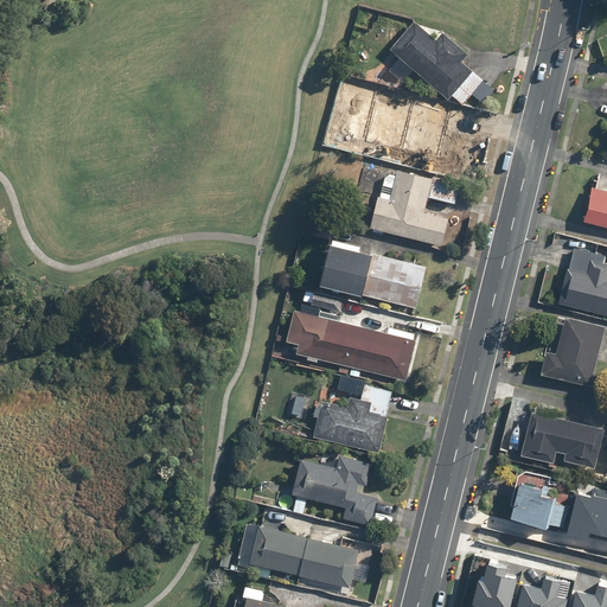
[(413,21),(388,49),(446,100),(449,96),(461,106),(483,82),(461,63),(468,55),(442,32),(434,42),(413,21)]
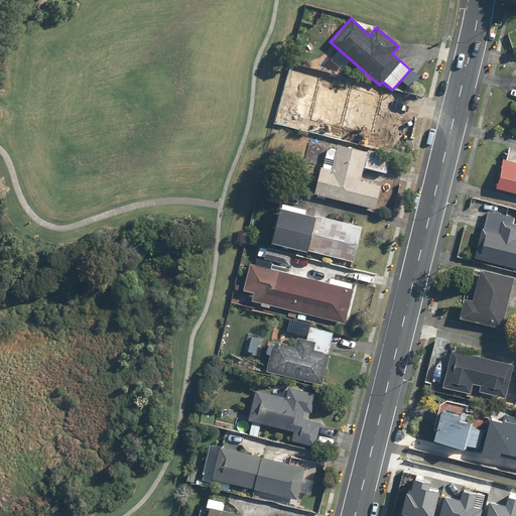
[(319,74),(290,67),(278,112),(308,119),(319,74)]
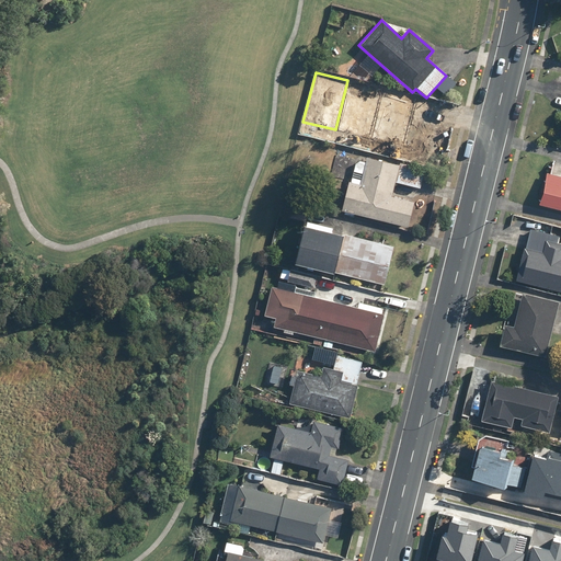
[(381,89),(350,80),(338,130),(369,138),(381,89)]
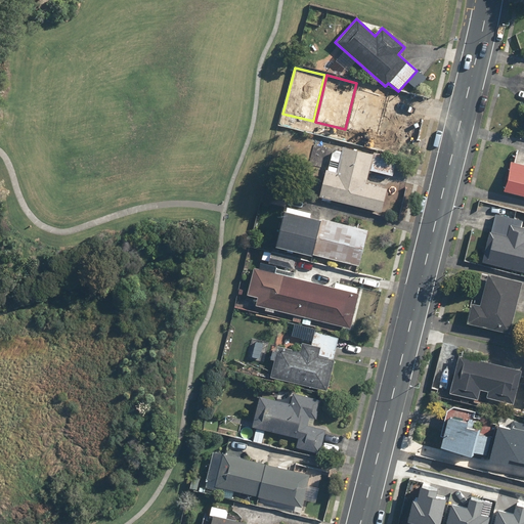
[(389,91),(358,83),(347,129),(378,137),(389,91)]
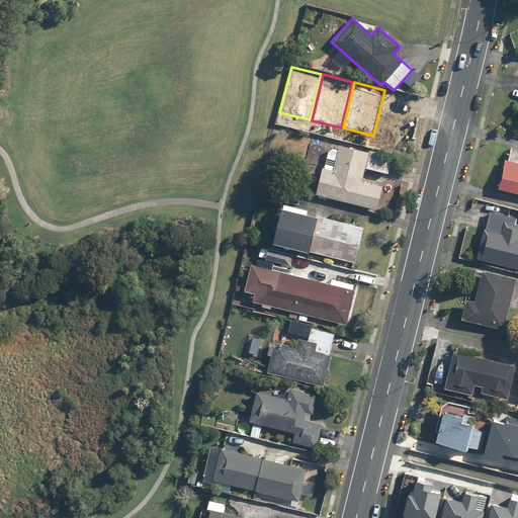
[(417,98),(386,90),(375,137),(405,144),(417,98)]
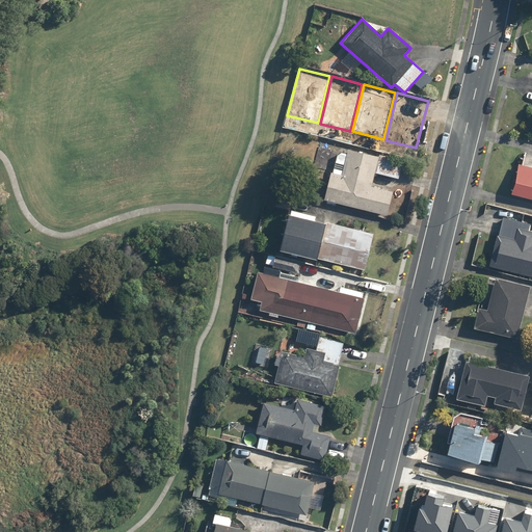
[(337,148),(323,204),(387,218),(393,190),(371,186),(374,173),(399,178),(402,163),(337,148)]
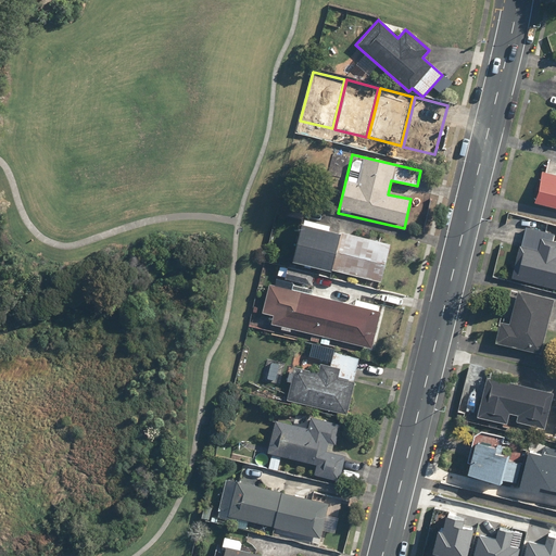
[(555,176),(541,173),(533,204),(555,209),(555,176)]
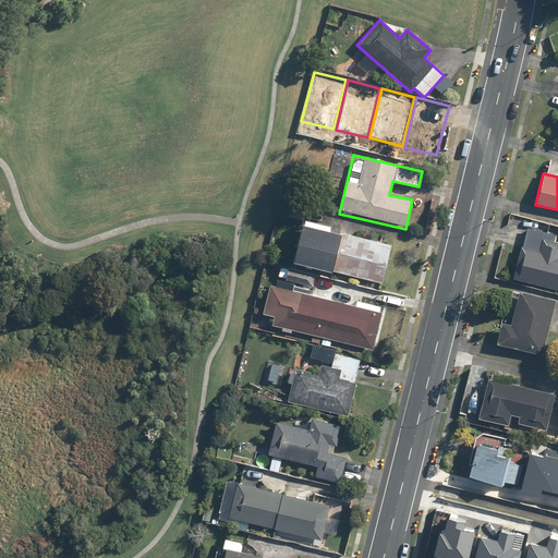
[(286,205),(283,217),(302,221),(304,208),(286,205)]
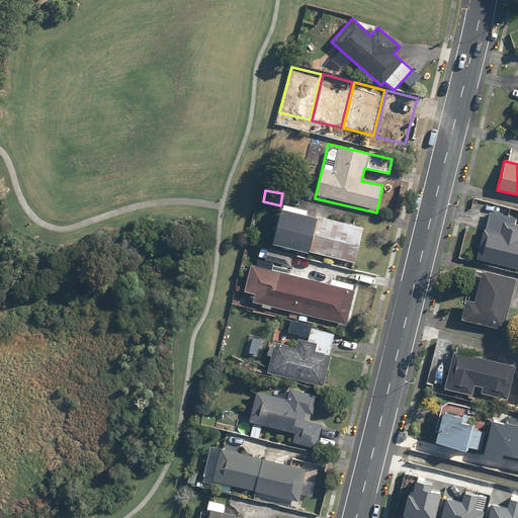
[(280,205),(279,209),(271,245),(355,264),(363,228),(306,216),(306,210),(280,205)]
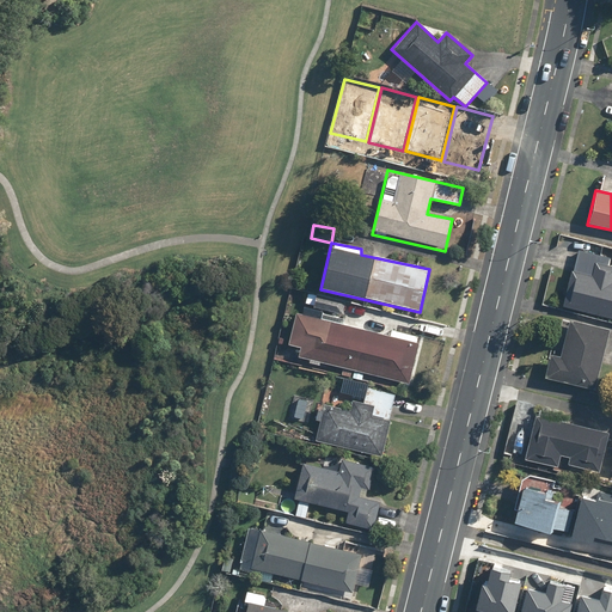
[(611,265),(609,265),(611,257),(575,249),(562,308),(611,319),(611,265)]
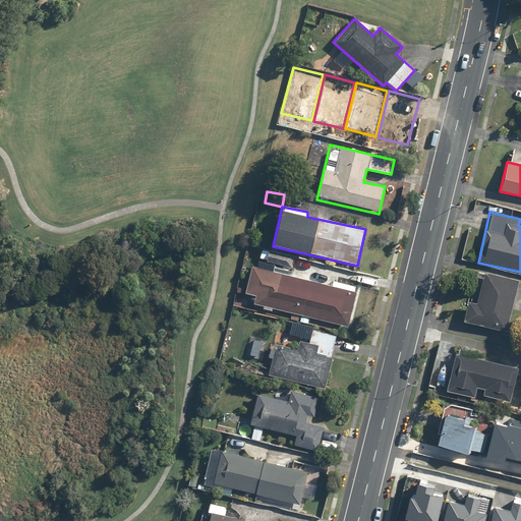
[(256,261),(293,269),(295,257),(259,249),(256,261)]
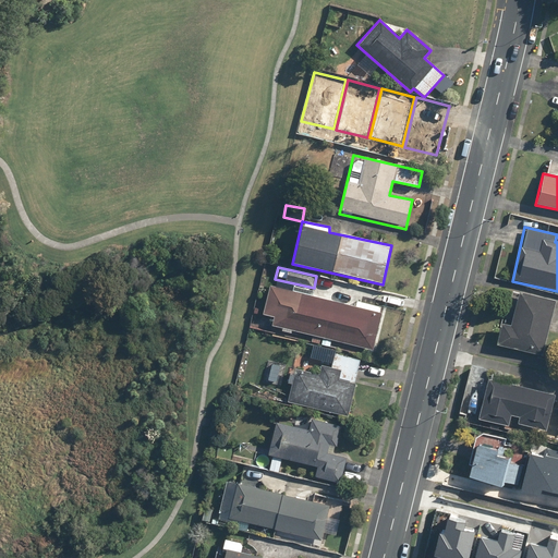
[(314,288),(275,279),(268,308),(276,310),(271,326),(373,350),(380,313),(377,312),(378,306),(356,302),(355,306),(312,296),(314,288)]
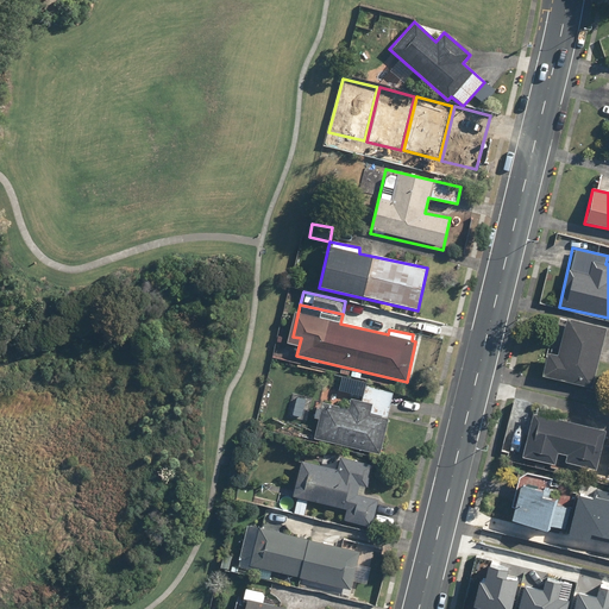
[(552,356),(546,355),(541,375),(592,388),(606,330),(562,319),(552,356)]
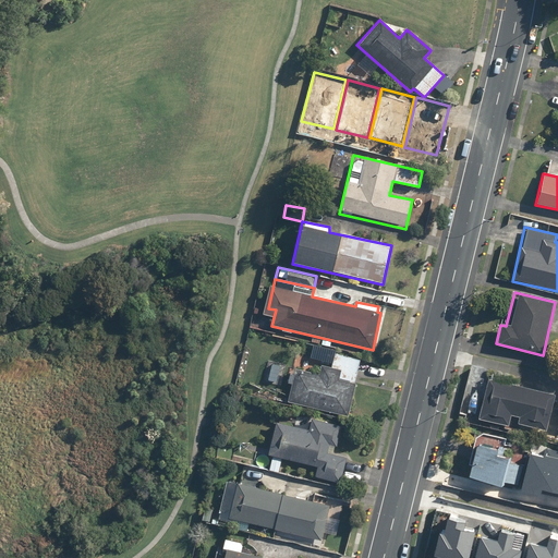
[(320,365),(318,376),(295,371),(289,402),(347,415),(359,359),(334,353),(330,368),(320,365)]
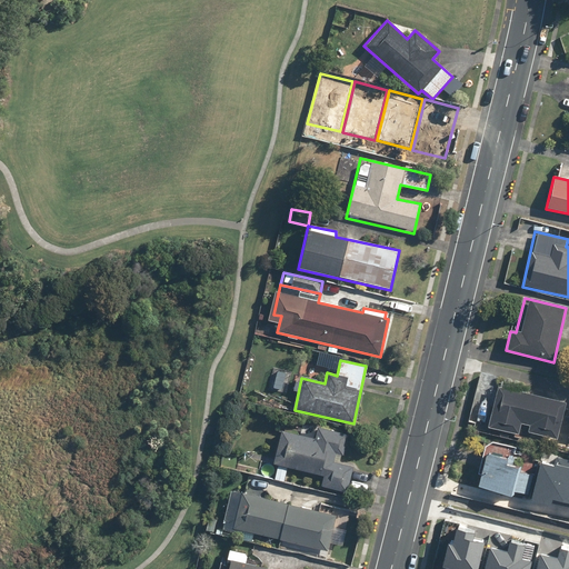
[(488,426),(518,433),(521,421),(528,423),(526,430),(557,438),(566,403),(497,387),(488,426)]
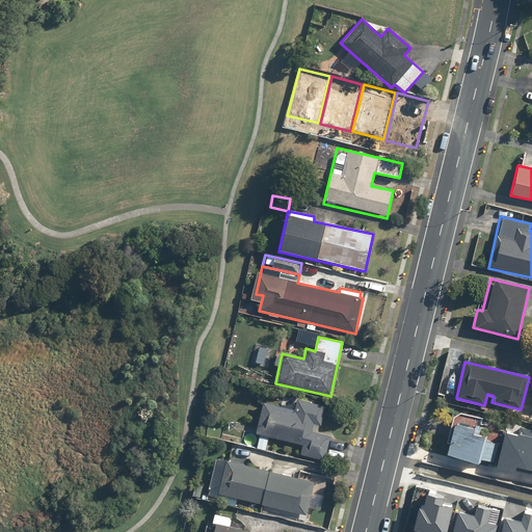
[(255,433),(259,434),(256,449),(266,451),(269,436),(301,444),(299,454),(325,459),(330,435),(317,433),(323,405),(284,397),(282,407),(262,403),(255,433)]
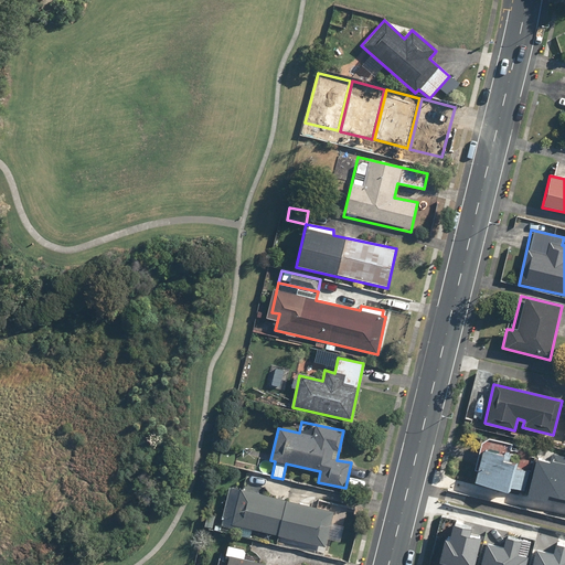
[(482,436),(472,482),(523,493),(529,470),(516,467),(516,462),(510,461),(514,444),(482,436)]
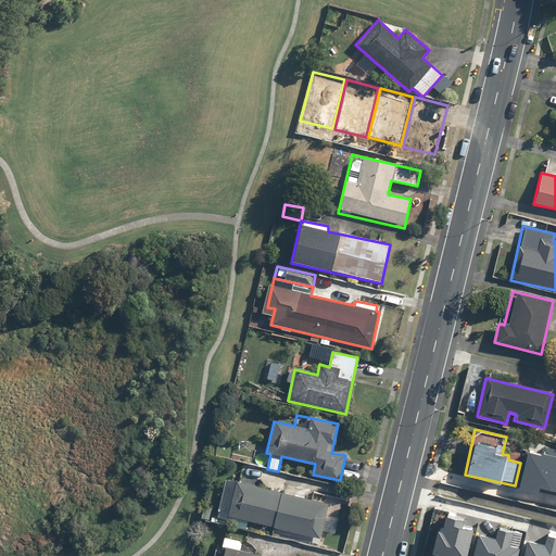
[(530,447),(521,483),(540,488),(542,481),(551,483),(555,463),(555,444),(545,442),(543,451),(530,447)]
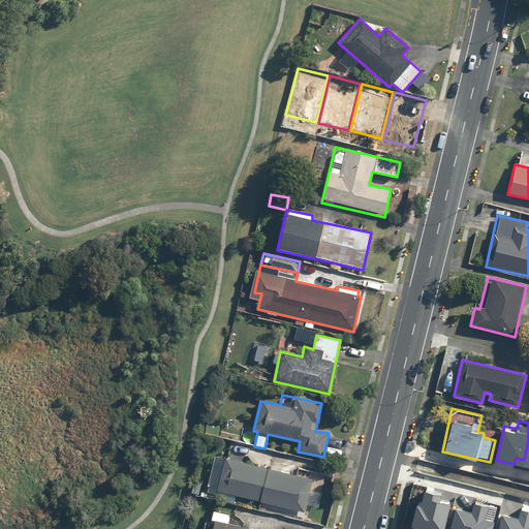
[(323,495),(307,491),(310,477),(213,454),(205,488),(302,511),(304,503),(320,507),(323,495)]
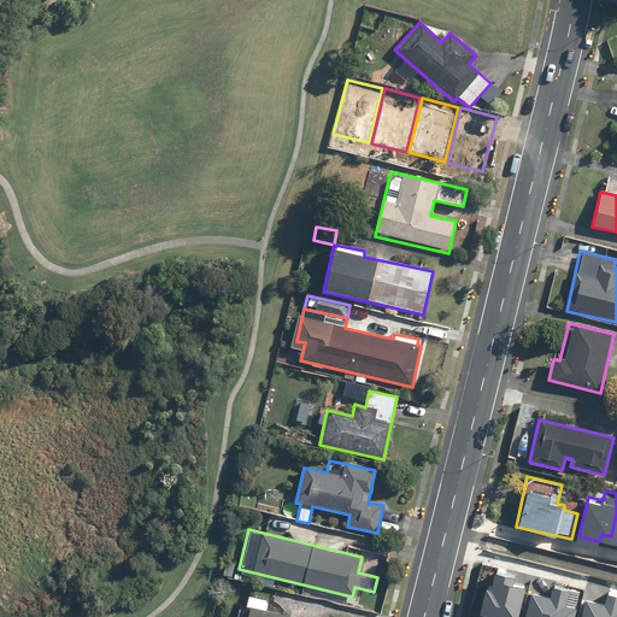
[(483,615),(491,616),(526,616),(533,587),(493,576),(483,615)]
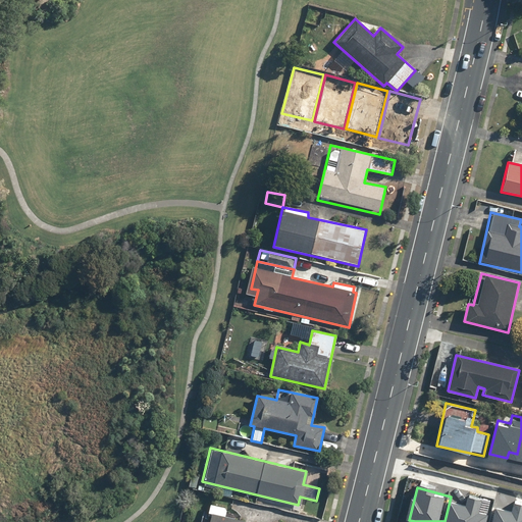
[(453,521),(491,521),(496,508),(486,506),(488,497),(472,492),(469,505),(458,502),(453,521)]
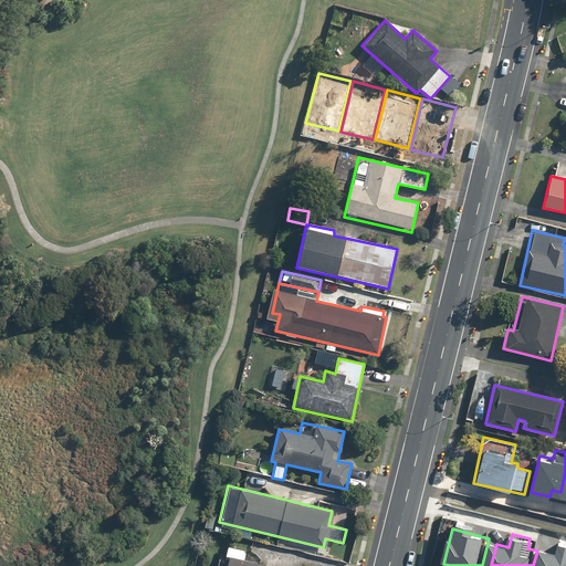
[(538,565),(565,565),(565,544),(562,544),(559,553),(544,549),(538,565)]
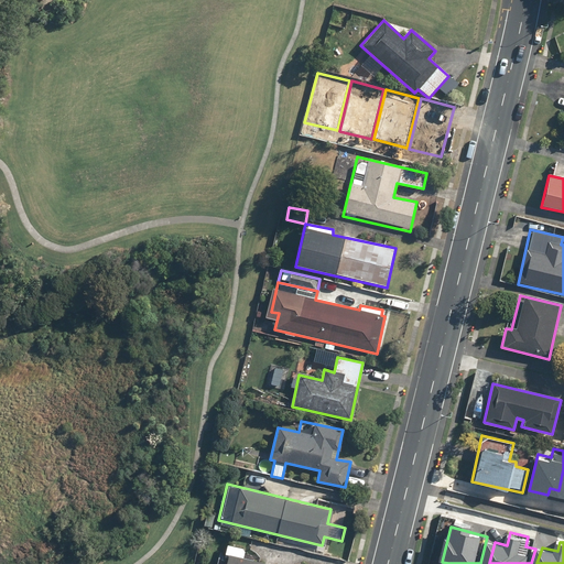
[(271,563),(243,557),(245,549),(221,544),(216,563),(271,563)]
